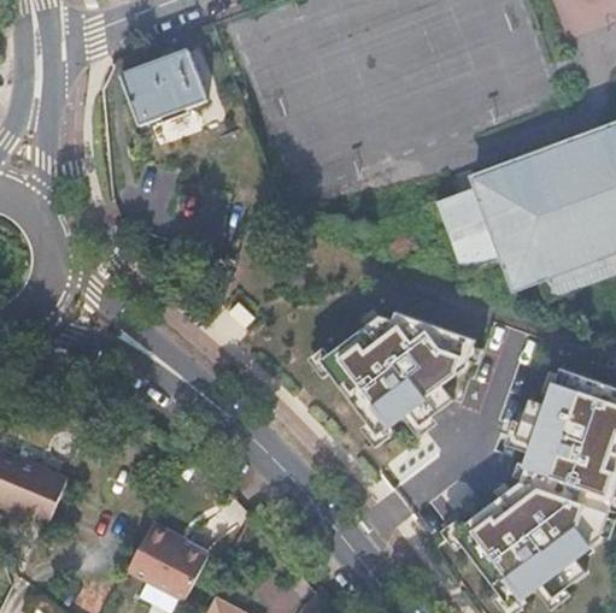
[(168,58),(118,77),(136,127),(207,100),(188,51),(168,58)]
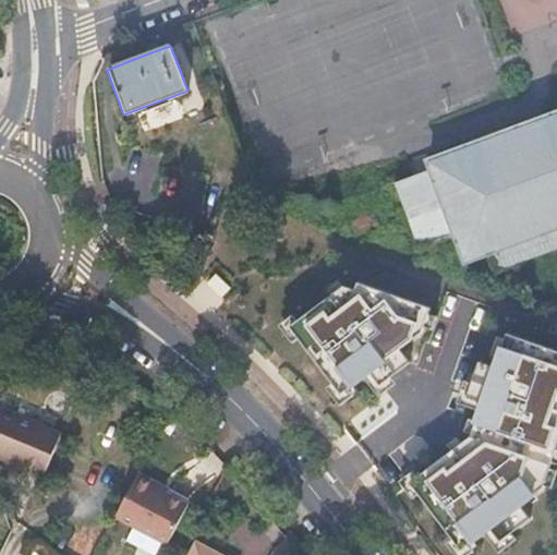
[(427,167),(391,180),(416,245),(451,232),(461,260),(486,250),(493,267),(556,244),(556,108),(424,158),(427,167)]
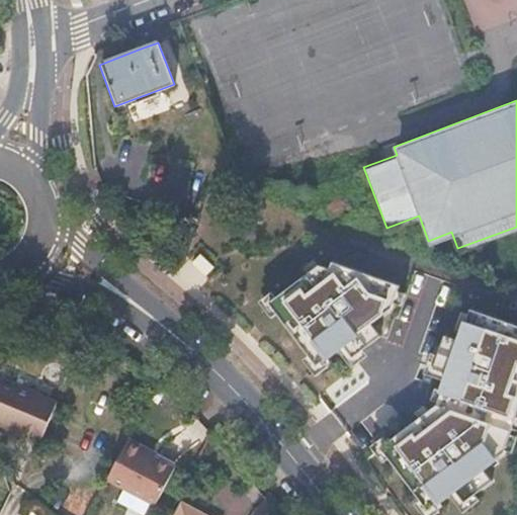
[(395,334),(392,321),(412,283),(343,257),(264,302),(328,380),(395,334)]
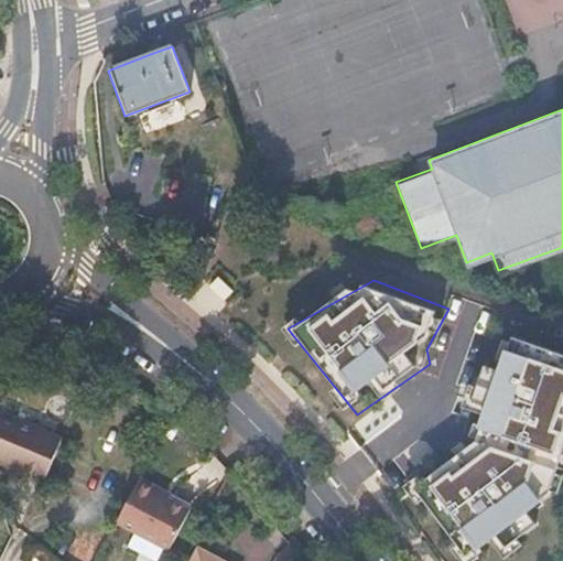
[(533,446),(562,462),(562,346),(524,333),(491,433),(533,446)]
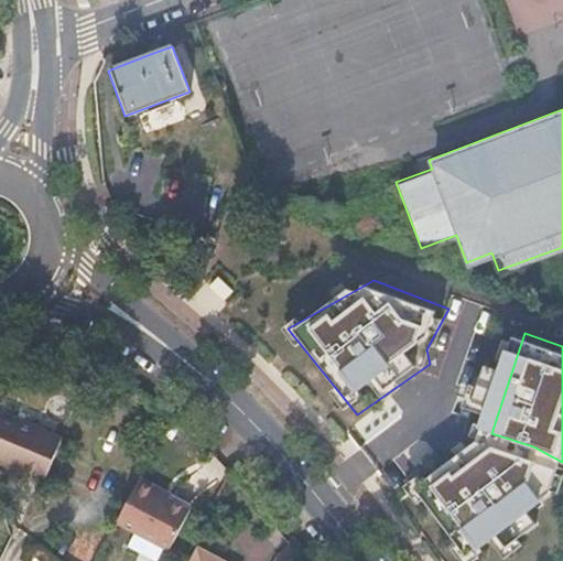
[(0,465),(17,473),(20,464),(29,467),(46,475),(63,435),(1,408),(0,410),(0,455),(2,456),(0,462),(0,465)]
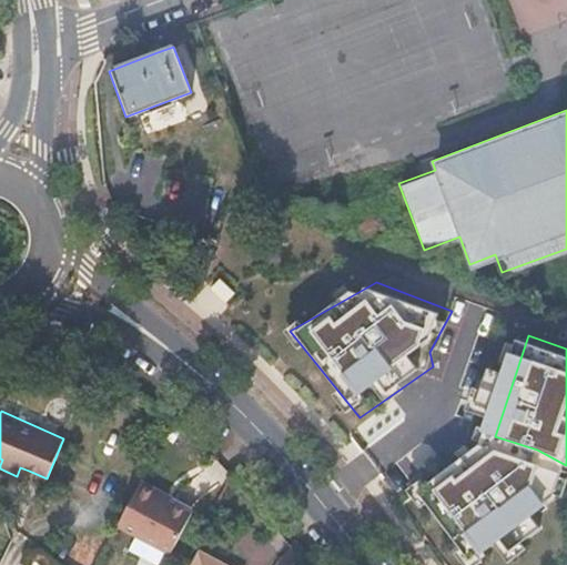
[(428,487),(473,564),(474,564),(566,494),(566,465),(537,450),(495,437),(484,454),(468,471),(428,487)]
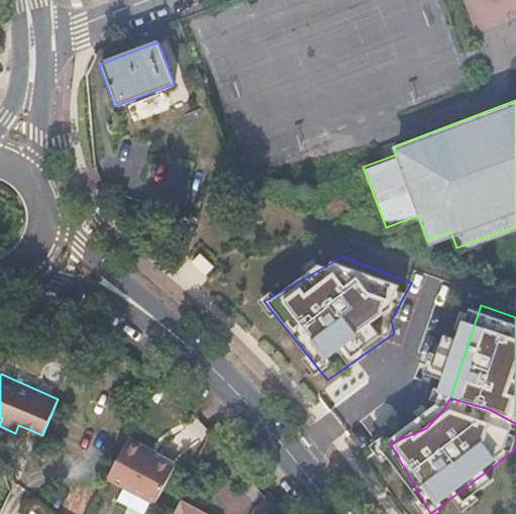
[(18,425),(15,433),(23,436),(26,428),(18,425)]
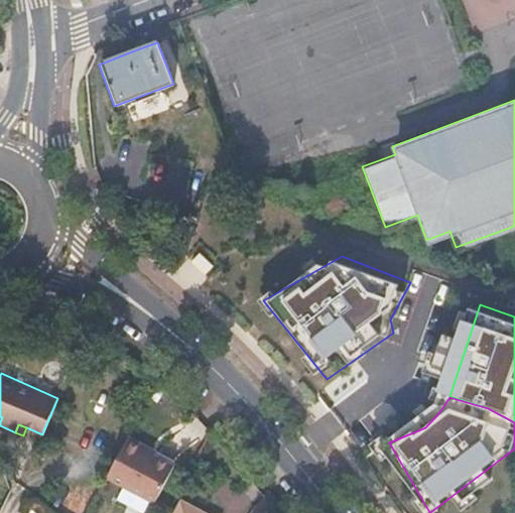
[(108,472),(107,475),(154,500),(173,464),(143,447),(145,444),(127,434),(108,472)]
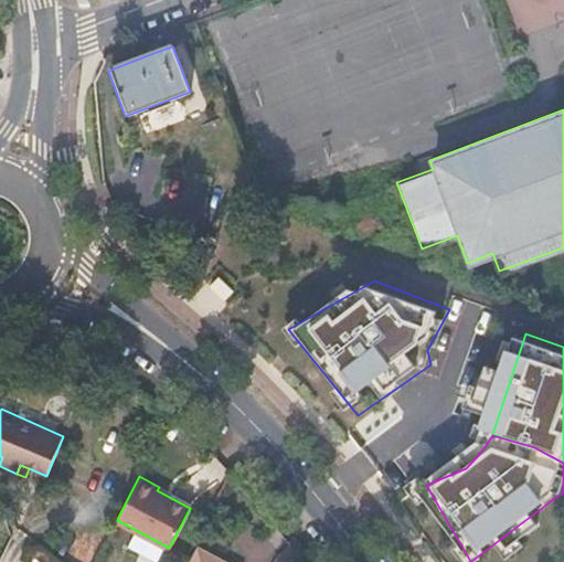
[(225,561),(197,547),(187,561),(225,561)]
